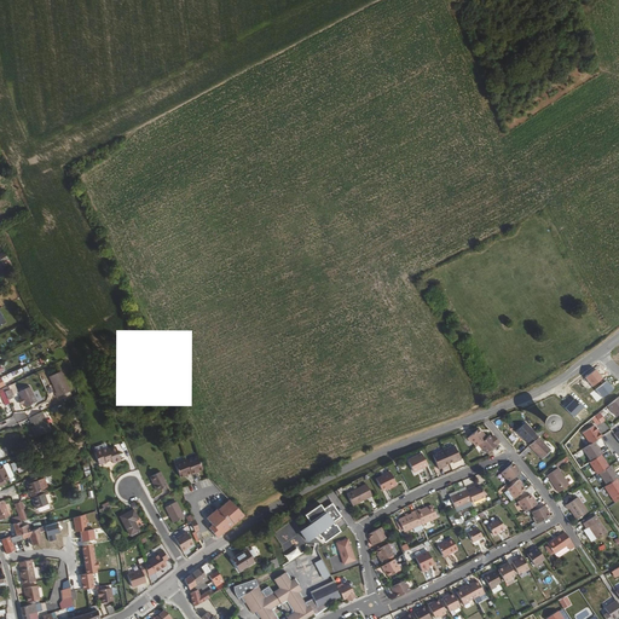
[(71,391),(63,371),(51,376),(58,392),(56,393),(58,397),(71,391)]
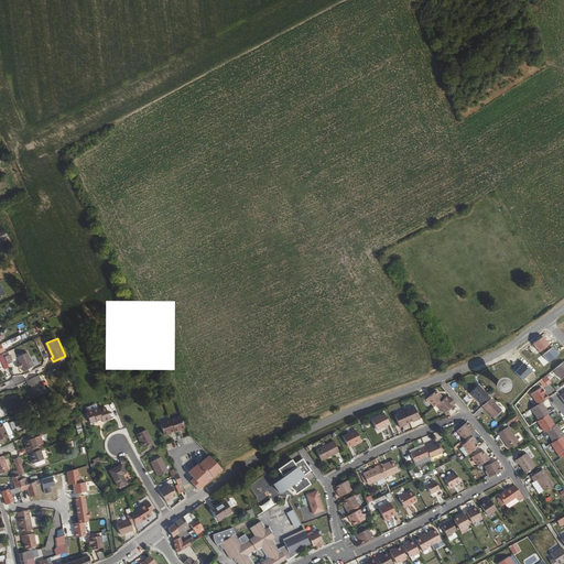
[(23,375),(34,370),(28,356),(17,360),(23,375)]
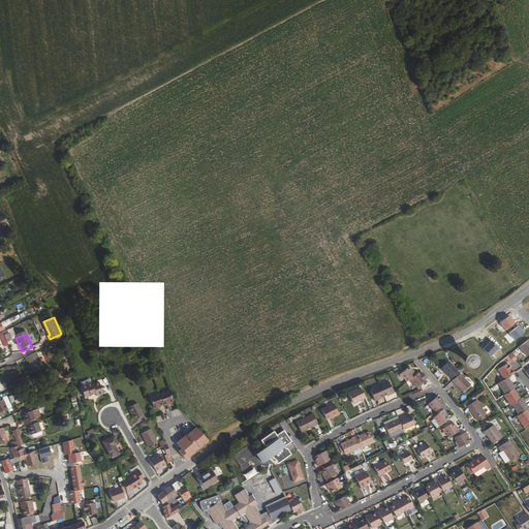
[(4,335),(0,336),(4,347),(8,345),(7,341),(4,335)]
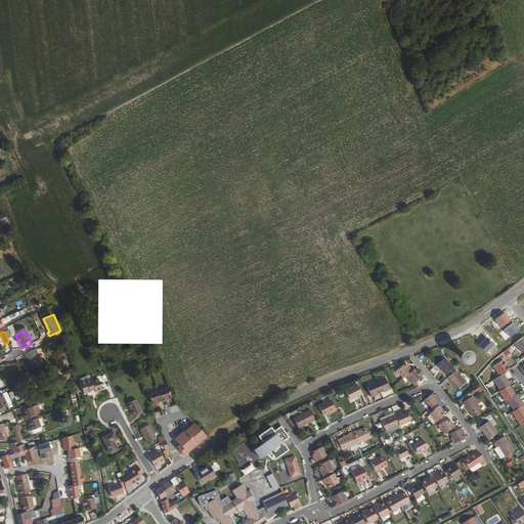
[(523,350),(523,337),(523,336),(514,344),(521,353),(523,350)]
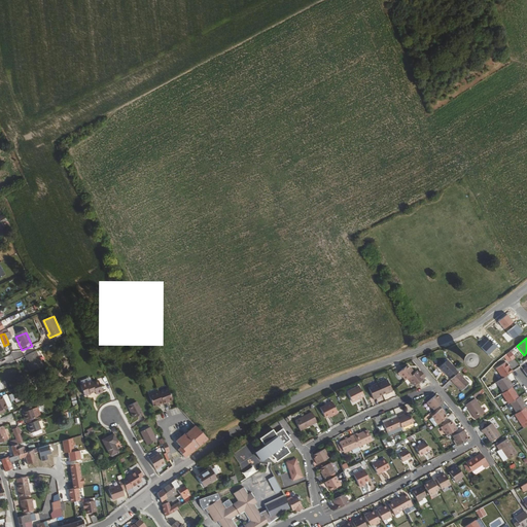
[(43,366),(36,351),(25,356),(27,360),(28,360),(30,363),(33,372),(43,366)]
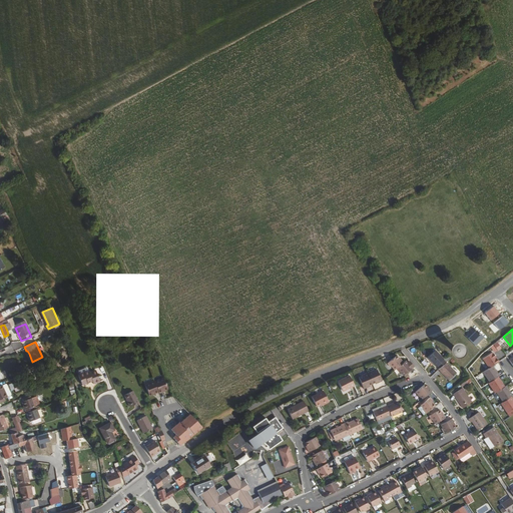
[(447,363),(452,358),(449,355),(445,359),(436,351),(428,359),(436,367),(438,366),(441,368),(447,363)]
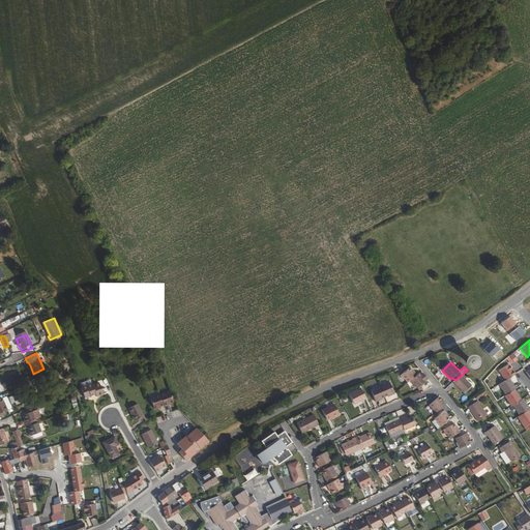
[(508,378),(514,374),(508,364),(499,371),(505,381),(508,378)]
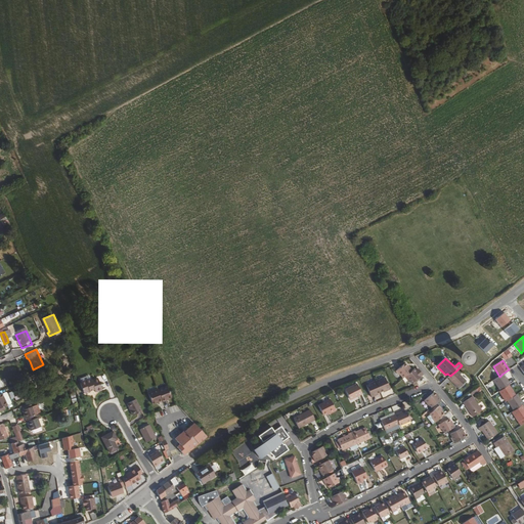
[(399,373),(403,378),(405,377),(412,370),(410,367),(409,367),(405,363),(396,370),(398,374),(399,373)]
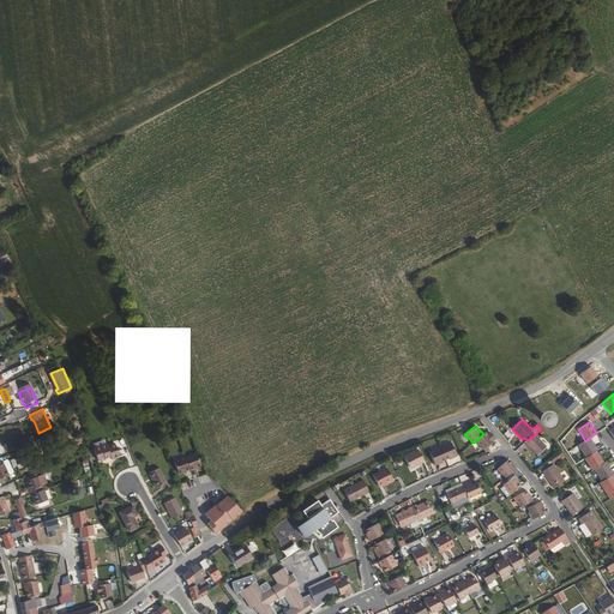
[(488,434),(486,432),(483,434),(475,441),(477,444),(479,443),(483,450),(497,439),(493,435),(491,438),(488,434)]
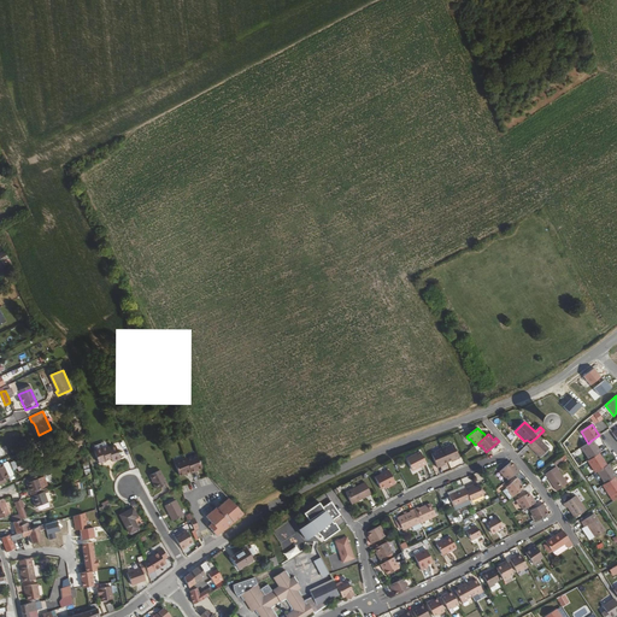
[(550,450),(538,436),(530,442),(528,445),(541,458),(550,450)]
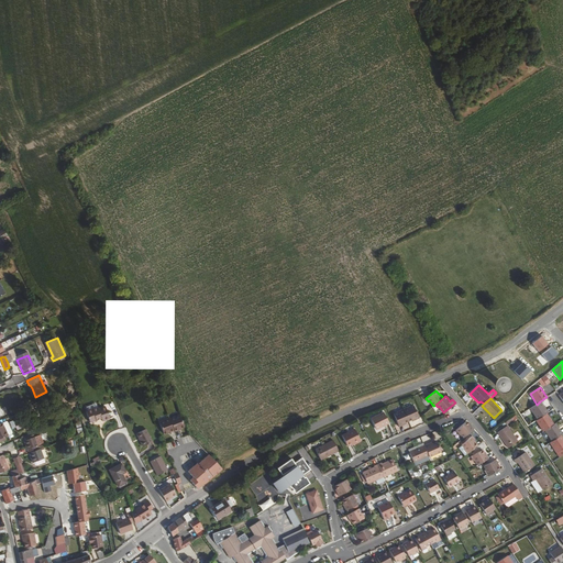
[(530,409),(537,420),(545,414),(547,414),(540,401),(537,405),(530,409)]
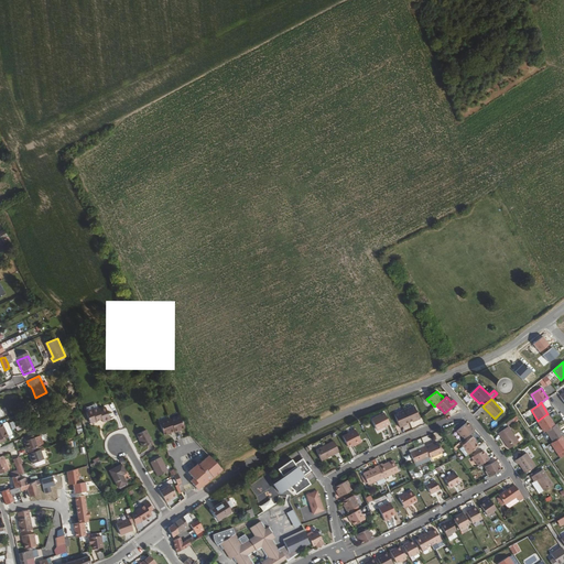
[(411,407),(404,410),(410,422),(413,421),(416,420),(416,421),(421,419),(415,407),(412,409),(411,407)]
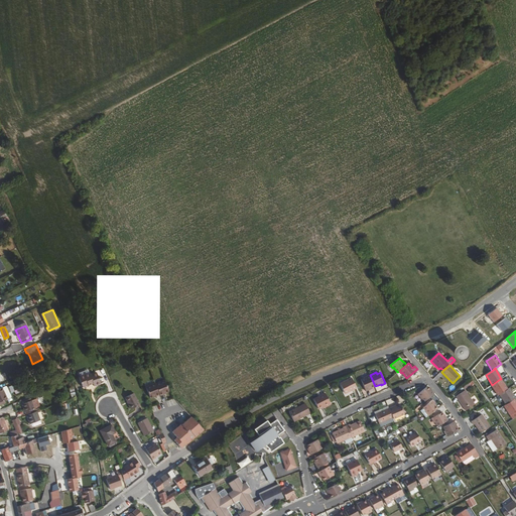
[(90,373),(79,378),(83,387),(93,383),(94,387),(101,383),(96,373),(90,375),(90,373)]
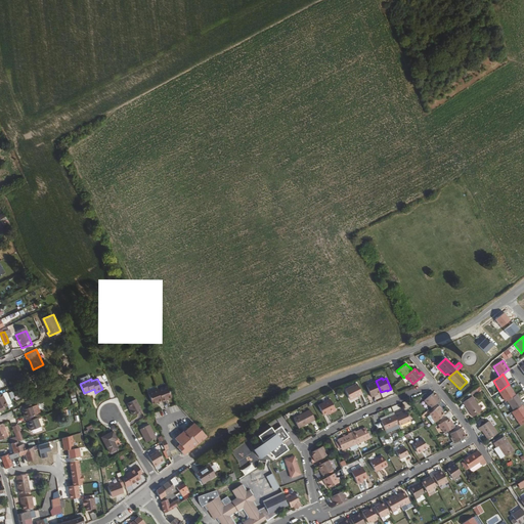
[(381,392),(376,381),(370,383),(370,384),(367,386),(373,397),(376,396),(375,394),(378,393),(381,392)]
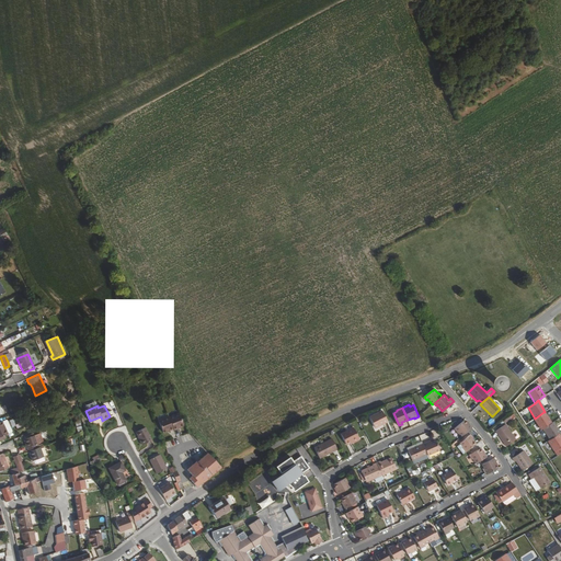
[(370,416),(375,426),(379,424),(380,425),(388,422),(382,411),(370,416)]
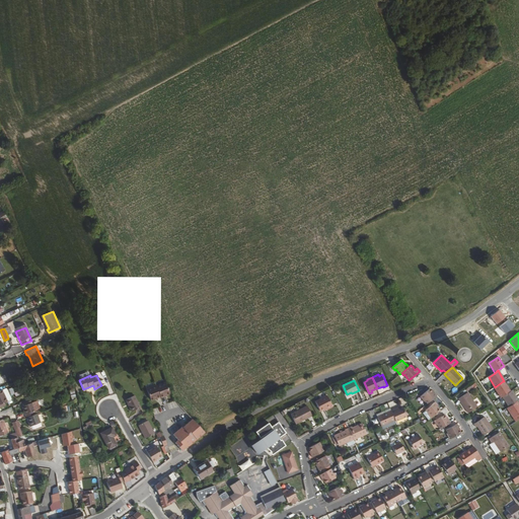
[(494,387),(501,397),(502,396),(510,391),(503,381),(495,387),(494,387)]
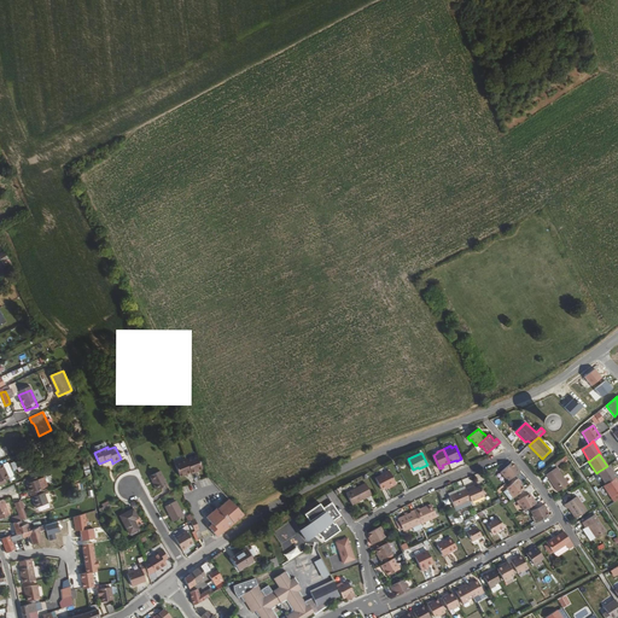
[(197,456),(185,460),(190,473),(190,474),(197,472),(196,471),(202,468),(197,456)]
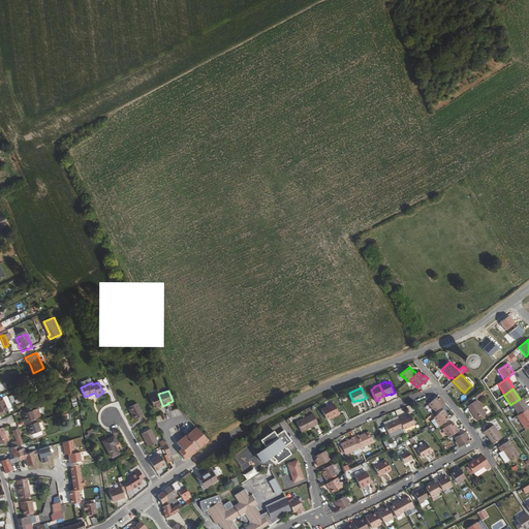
[(162,405),(158,394),(158,393),(149,397),(153,408),(157,406),(157,407),(162,405)]
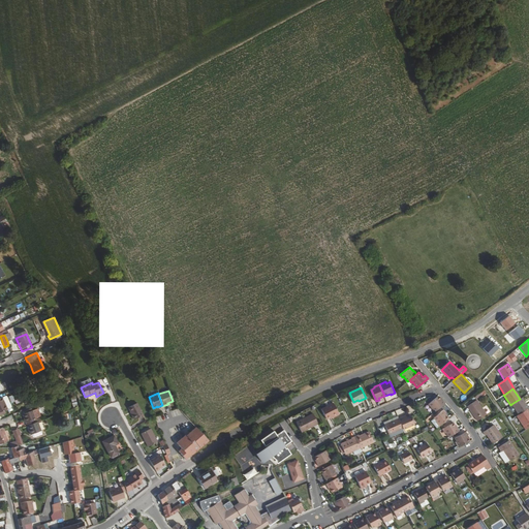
[(6,396),(2,397),(7,408),(11,406),(6,396)]
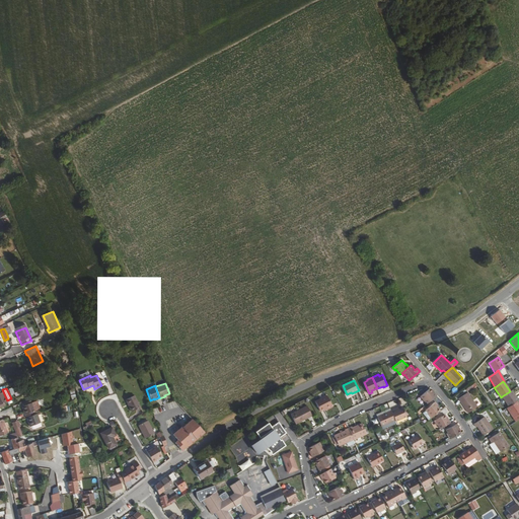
[(428,403),(437,395),(435,392),(434,393),(432,391),(430,389),(421,396),(425,401),(426,400),(428,403)]
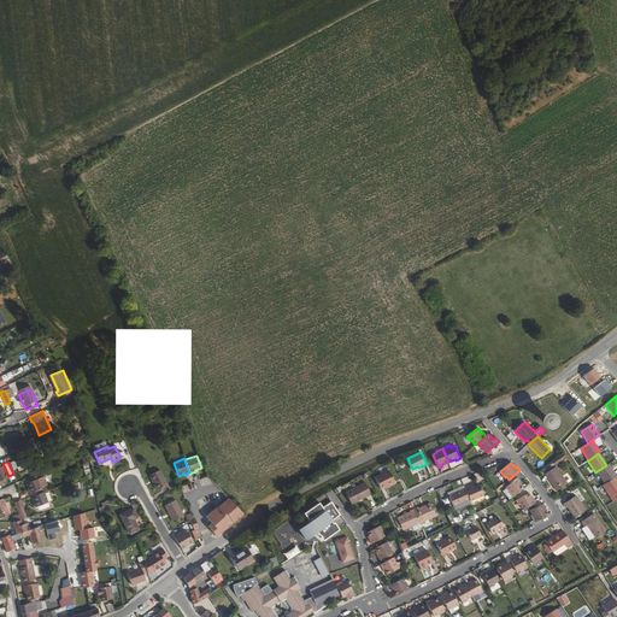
[(605,485),(615,477),(616,477),(607,464),(606,465),(597,471),(605,485)]
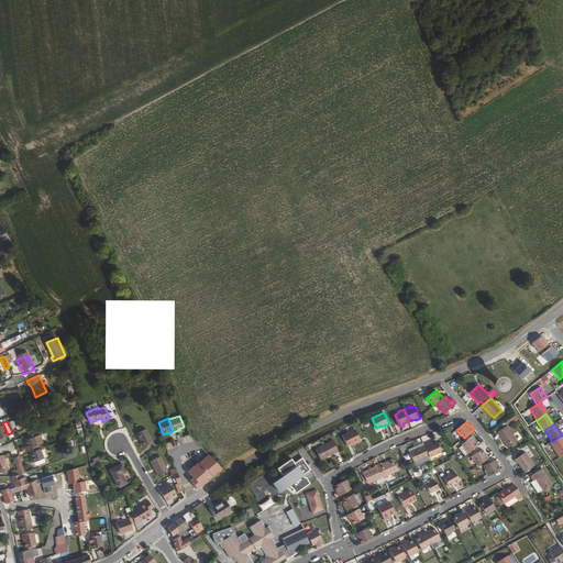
[(518,441),(508,426),(498,432),(508,448),(518,441)]
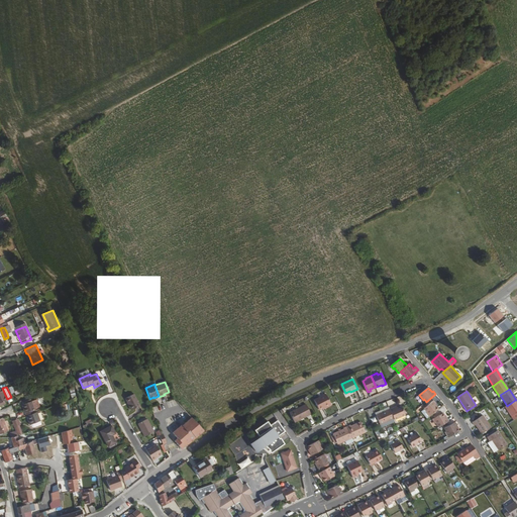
[(323,407),(330,404),(325,394),(314,400),(319,410),(323,407)]
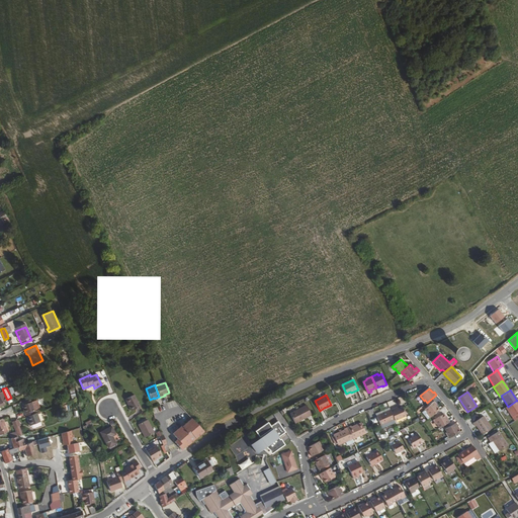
[(141,407),(135,396),(125,400),(132,411),(141,407)]
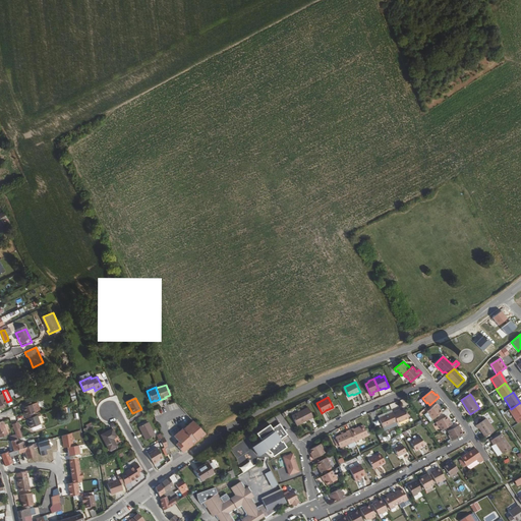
[(34,414),(36,413),(42,411),(39,403),(33,405),(31,406),(31,404),(24,406),(25,408),(23,409),(26,419),(27,419),(35,417),(34,414)]
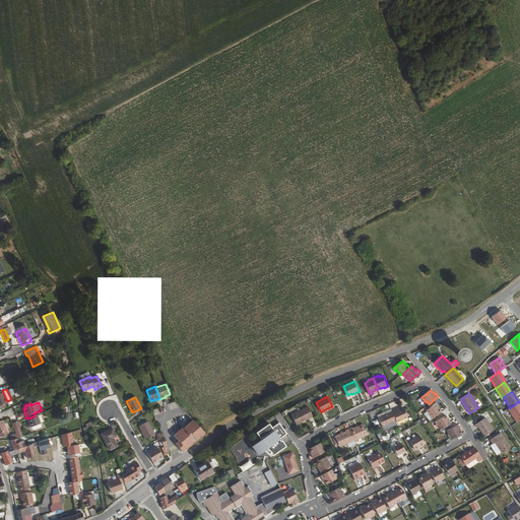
[(510,408),(508,409),(514,418),(519,414),(519,406),(518,402),(510,408)]
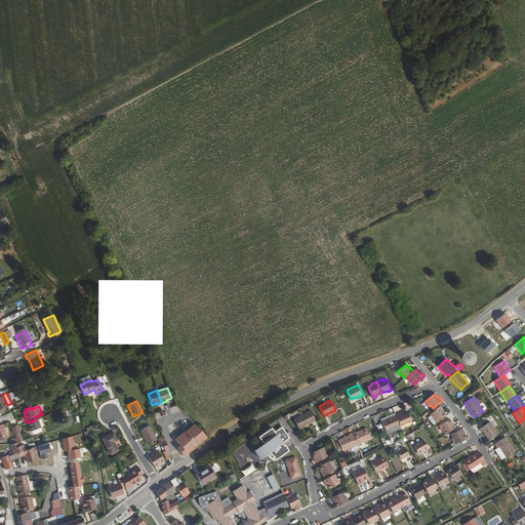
[(436,423),(445,415),(442,411),(442,410),(440,407),(431,414),(435,419),(434,420),(436,423)]
